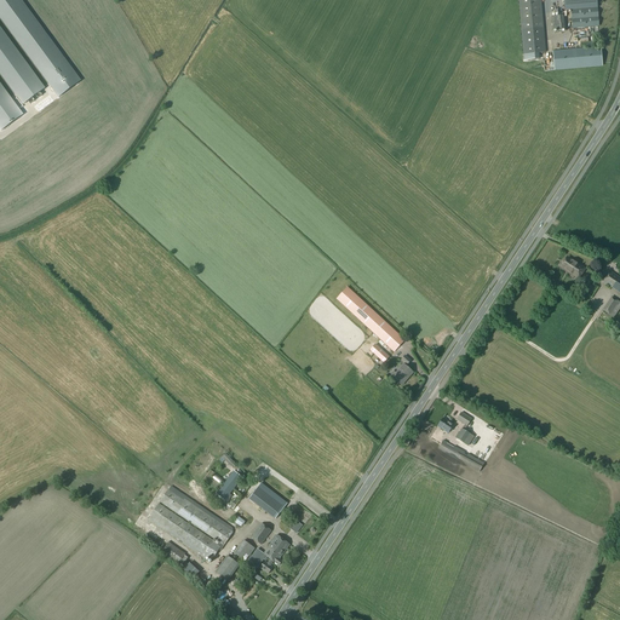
[(0,0),(0,17),(59,97),(80,82),(18,0),(0,0)]
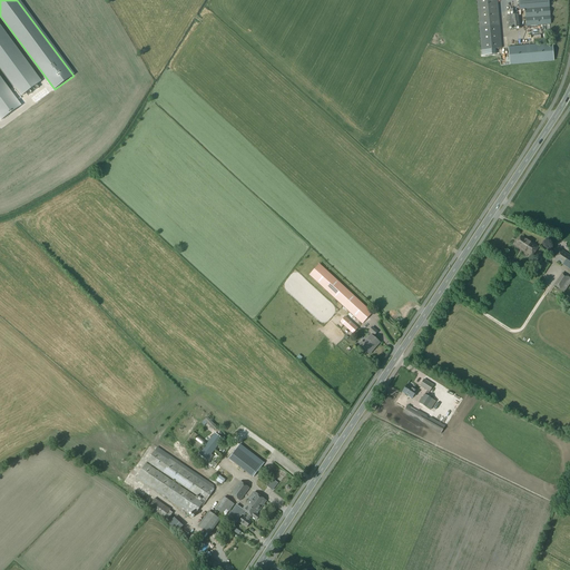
[(477,0),(481,50),(501,49),(497,0),(477,0)]
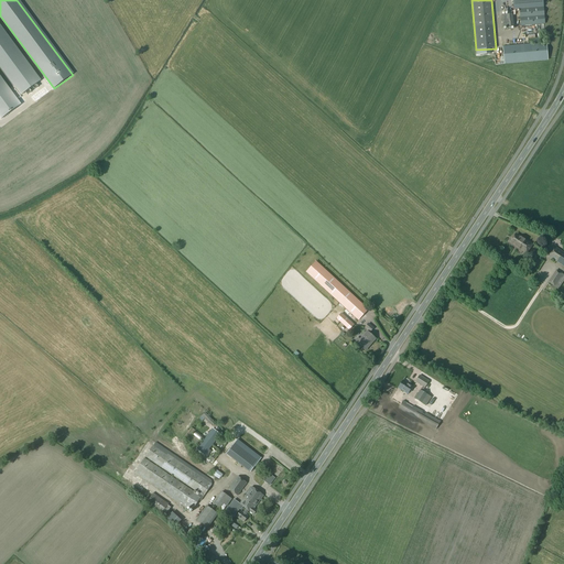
[(507,0),(498,0),(499,12),(509,11),(507,0)]
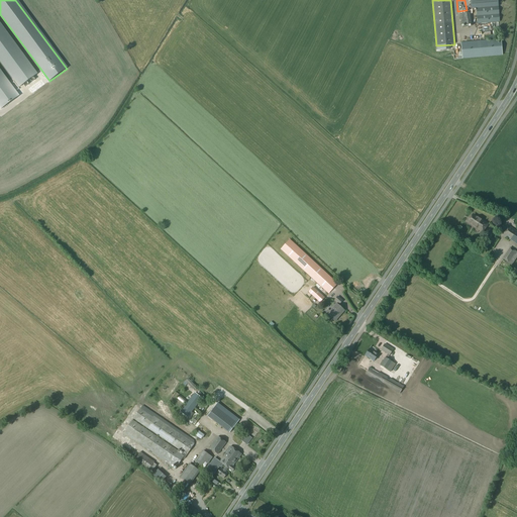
[(498,7),(497,0),(470,0),(471,9),(476,9),(498,7)]
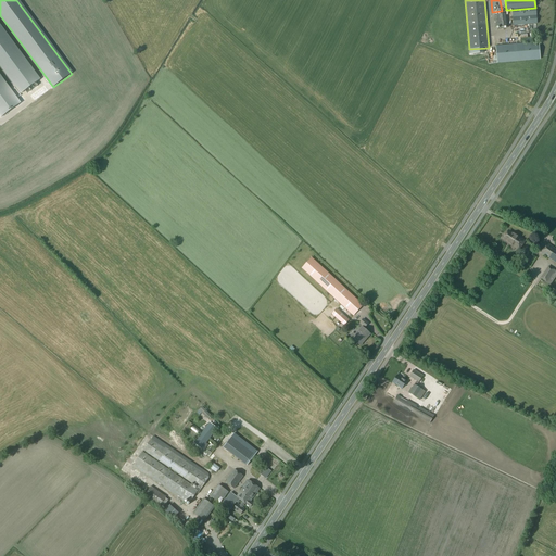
[(513,25),(536,24),(535,8),(512,10),(513,25)]
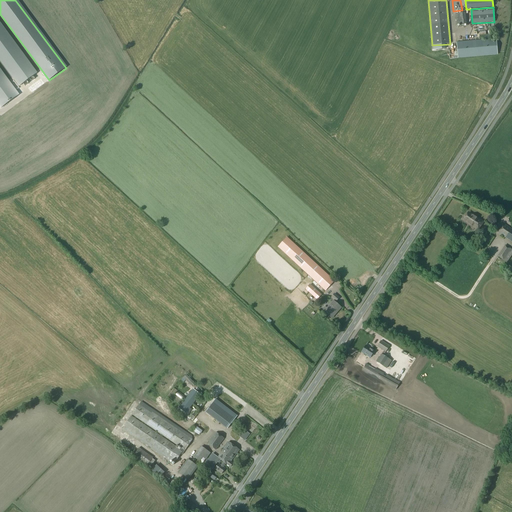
[(464,14),(455,14),(456,25),(465,25),(464,14)]
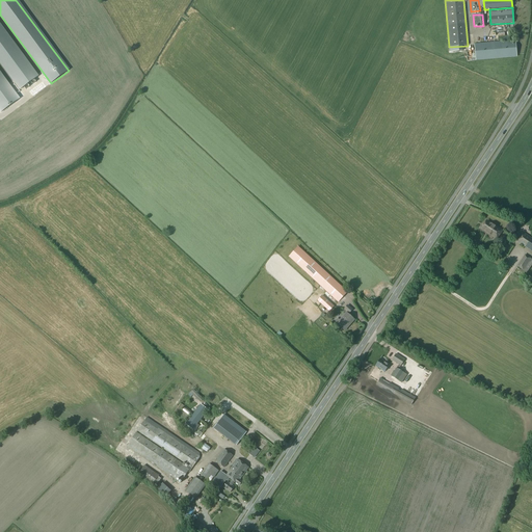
[(0,62),(20,89),(37,77),(0,25),(0,62)]
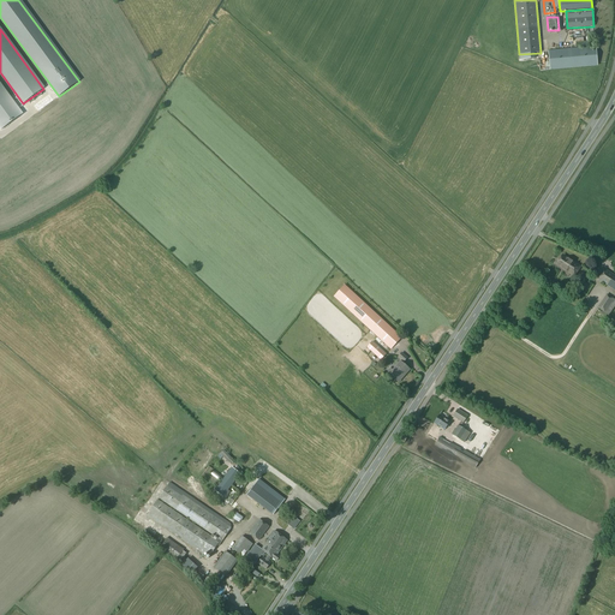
[(597,65),(596,47),(548,51),(549,70),(597,65)]
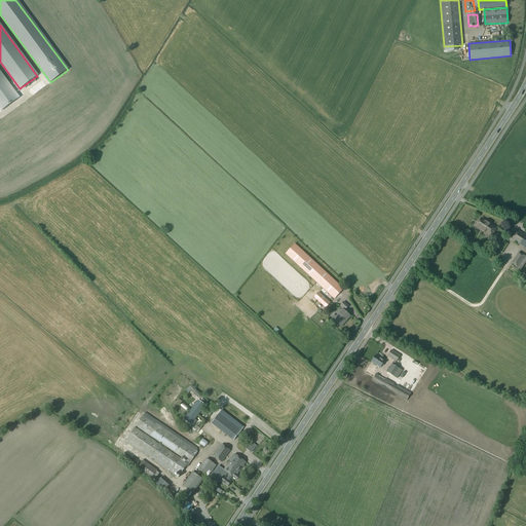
[(0,98),(12,89),(0,72),(0,98)]
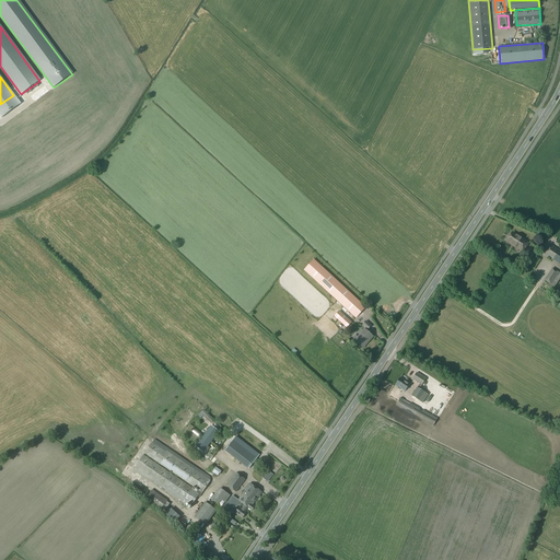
[(513,233),(506,242),(523,253),(528,244),(513,233)]
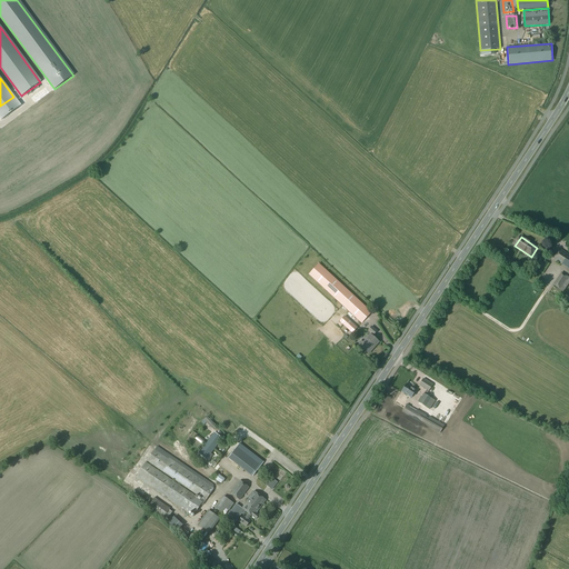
[(568,256),(559,250),(552,259),(568,270),(568,256)]
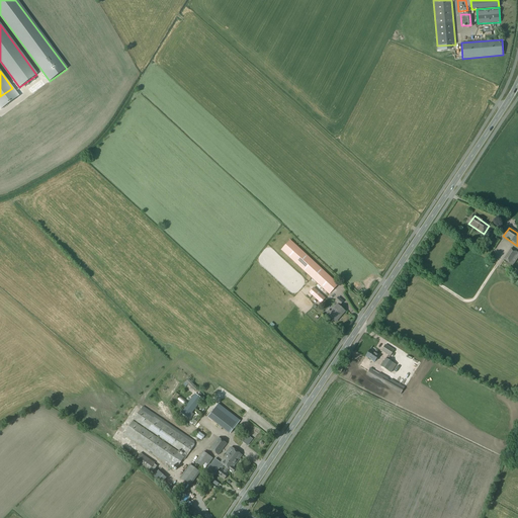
[(335,292),(336,290),(335,289),(339,284),(290,240),(280,251),(329,295),(333,291),(335,292)]
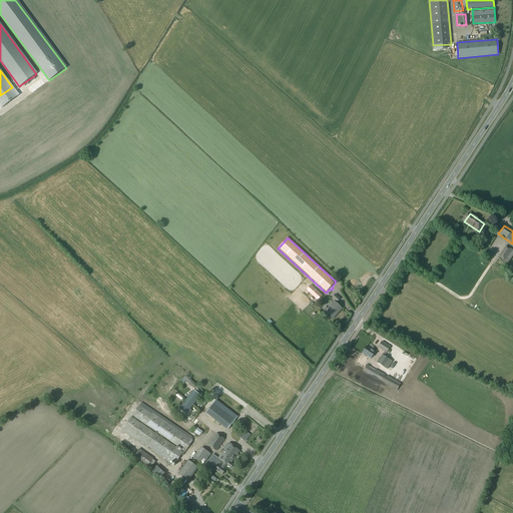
[(506,245),(499,257),(508,263),(512,255),(512,249),(511,249),(506,245)]
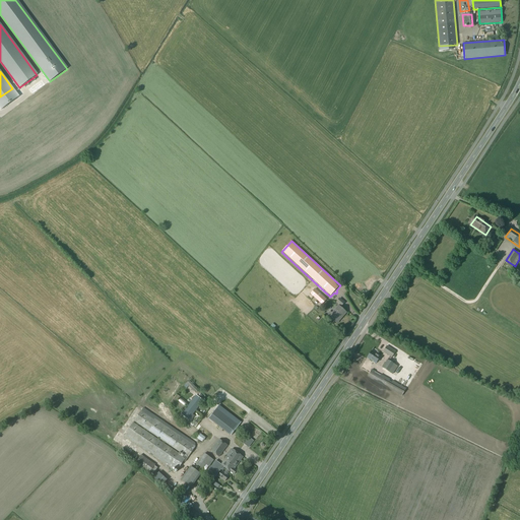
[(310,295),(322,305),(326,301),(314,289),(310,295)]
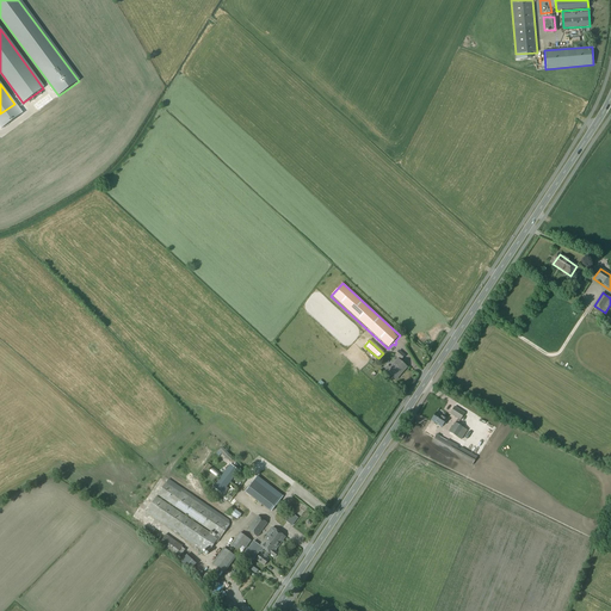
[(387,372),(396,381),(407,368),(399,360),(387,372)]
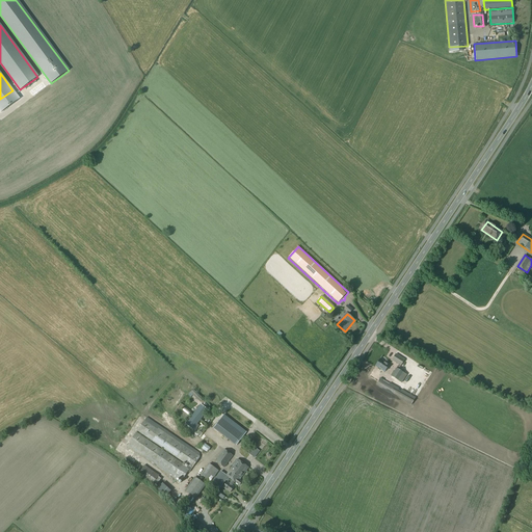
[(396,354),(392,361),(401,367),(405,361),(401,357),(402,355),(400,353),(399,354),(398,353),(397,354),(396,354)]
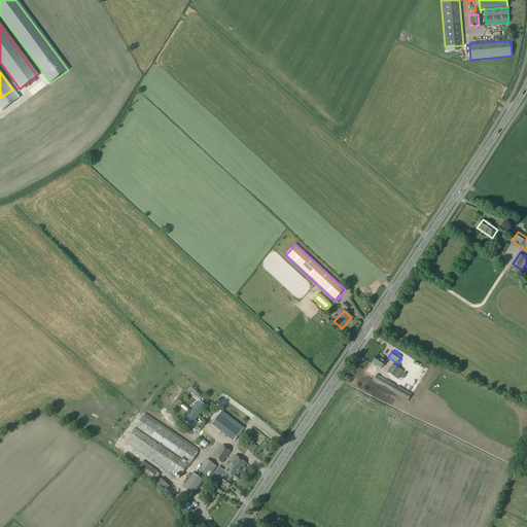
[(377,356),(373,363),(381,369),(385,362),(377,356)]
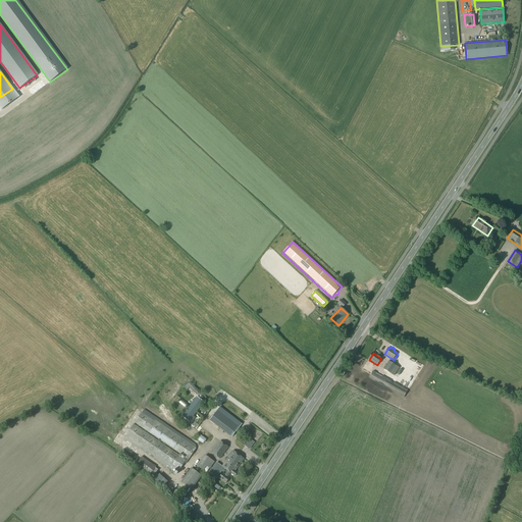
[(388,361),(383,369),(394,375),(399,368),(388,361)]
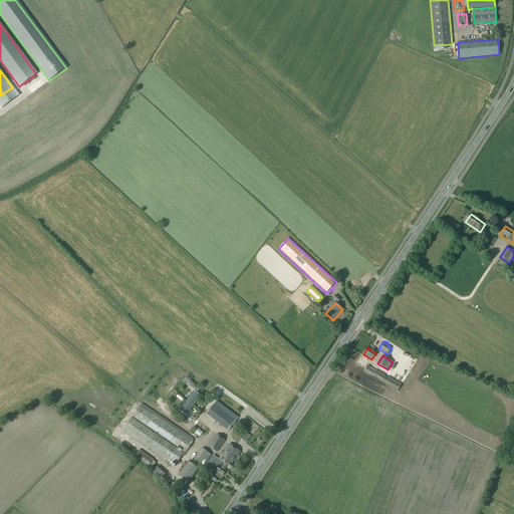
[(196,387),(187,376),(183,379),(190,387),(191,387),(193,389),(196,387)]
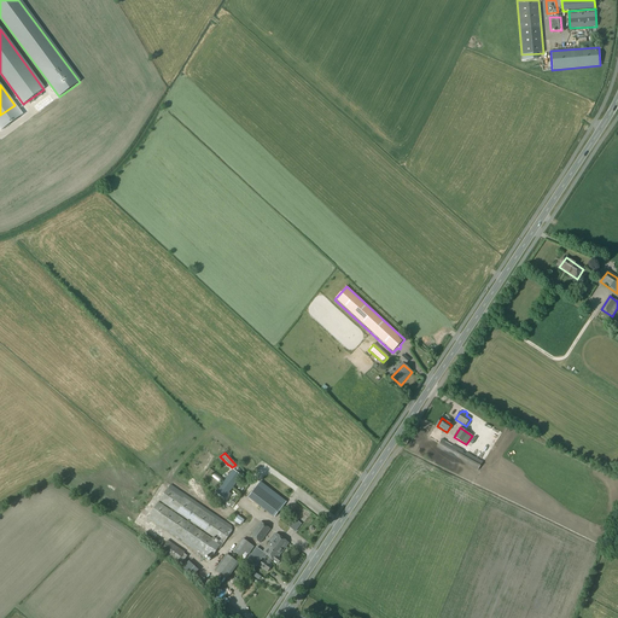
[(215,493),(225,500),(242,477),(233,471),(215,493)]
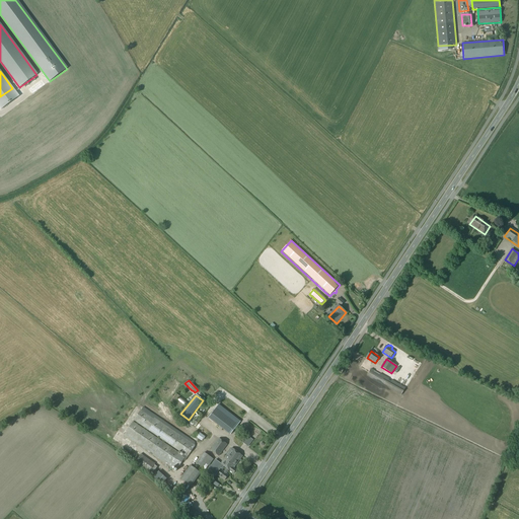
[(208,419),(230,435),(240,422),(219,405),(208,419)]
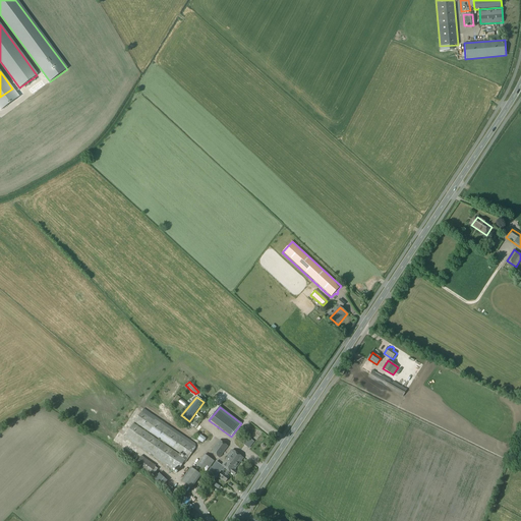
[(143,411),(135,422),(184,457),(183,458),(134,423),(126,435),(176,470),(175,472),(125,437),(119,446),(138,460),(140,458),(149,464),(150,463),(156,467),(154,470),(170,482),(184,462),(185,463),(196,448),(143,411)]
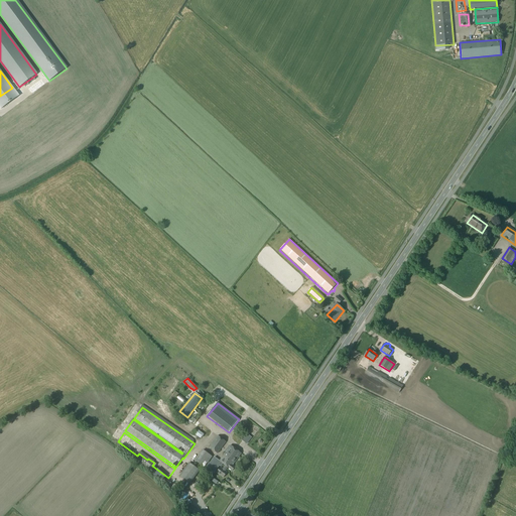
[(244,417),(239,425),(253,433),(256,428),(247,422),(248,420),(244,417)]
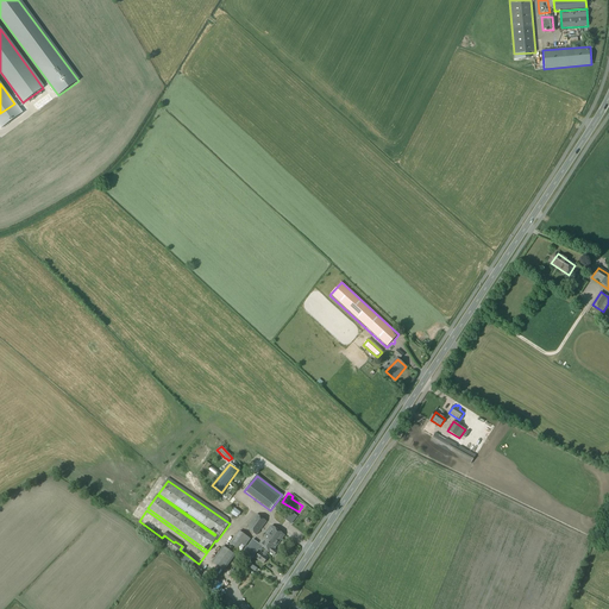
[(239,507),(237,509),(244,514),(248,509),(233,498),(232,501),(239,507)]
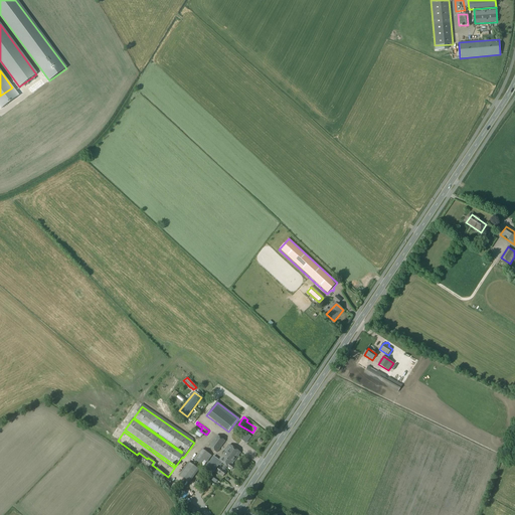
[(245,444),(250,437),(247,435),(244,438),(242,436),(239,440),(245,444)]
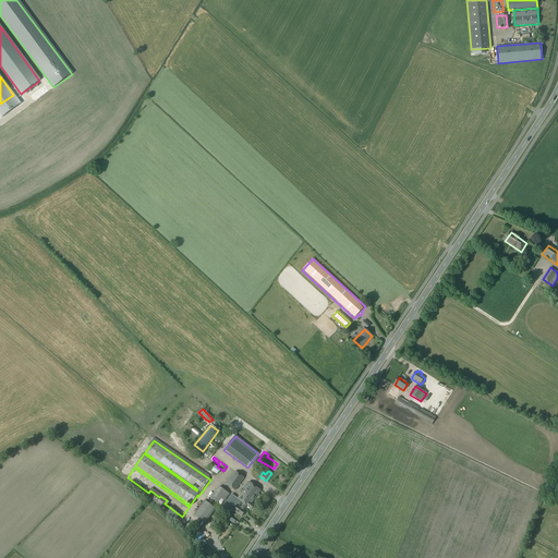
[(226,484),(235,490),(244,478),(235,472),(226,484)]
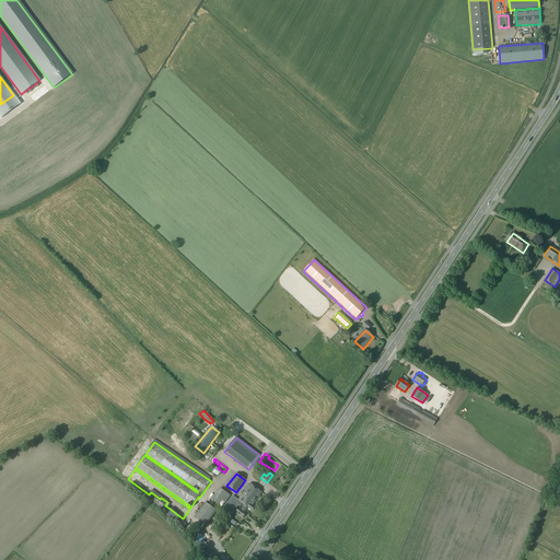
[(243,520),(246,513),(244,512),(247,508),(252,512),(255,508),(253,505),(261,492),(251,483),(238,501),(237,500),(237,501),(235,500),(235,499),(232,497),(224,508),(232,514),(238,505),(240,506),(242,503),(244,505),(242,510),(240,508),(235,514),(243,520)]
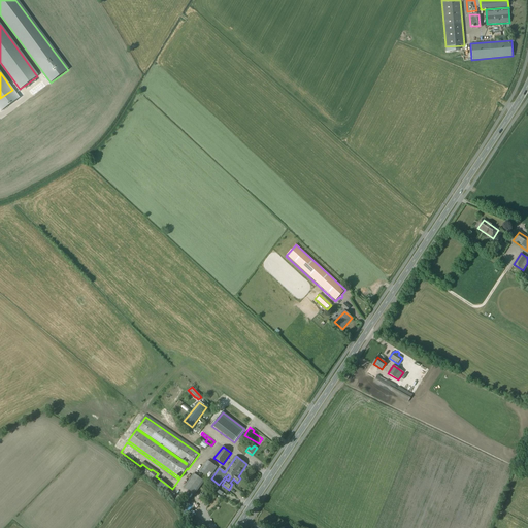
[(207,462),(199,472),(205,476),(208,471),(211,474),(217,468),(207,462)]
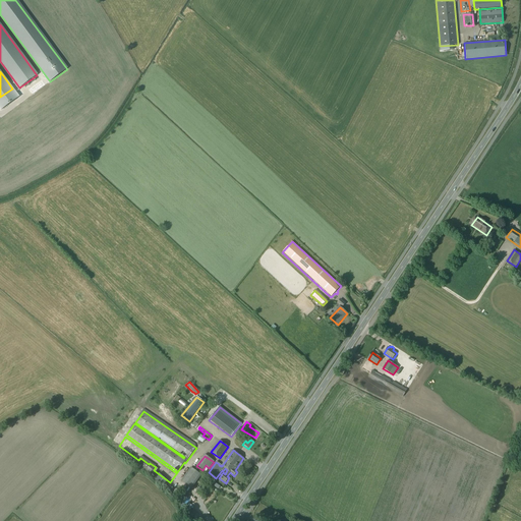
[(150,463),(149,464),(140,458),(138,460),(135,465),(151,475),(154,470),(156,467),(150,463)]
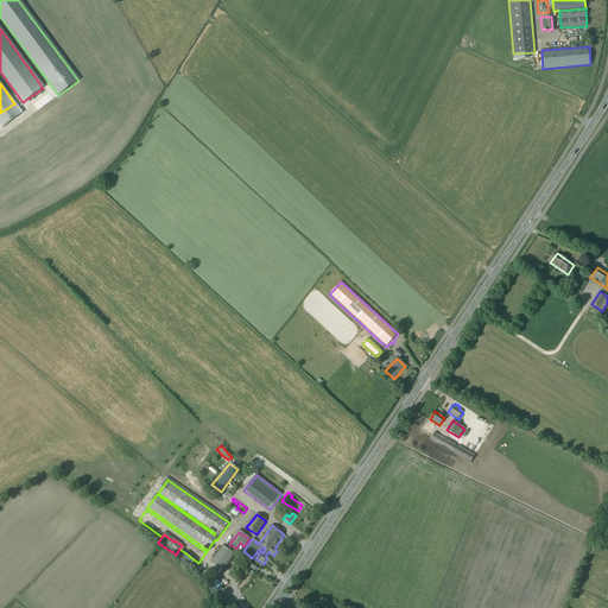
[(210,555),(208,558),(222,569),(233,555),(221,545),(213,556),(210,555)]
